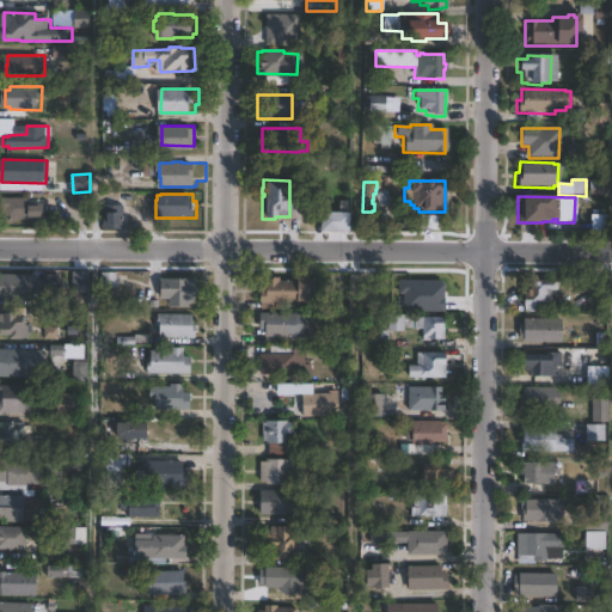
[(30,197),(30,206),(48,206),(48,219),(19,219),(19,220),(2,221),(2,197),(30,197)]
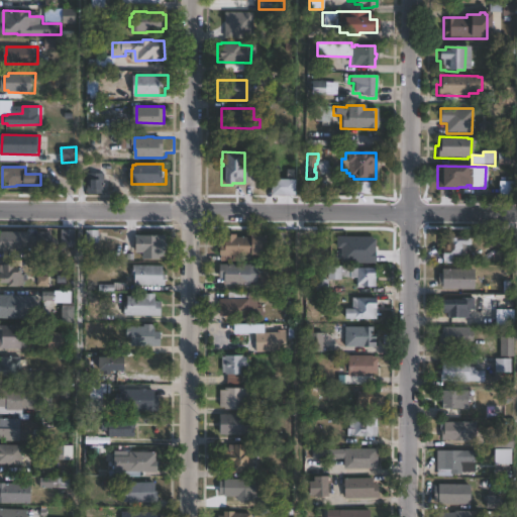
[(105,194),(88,194),(88,184),(89,184),(89,174),(106,174),(106,190),(105,190),(105,194)]
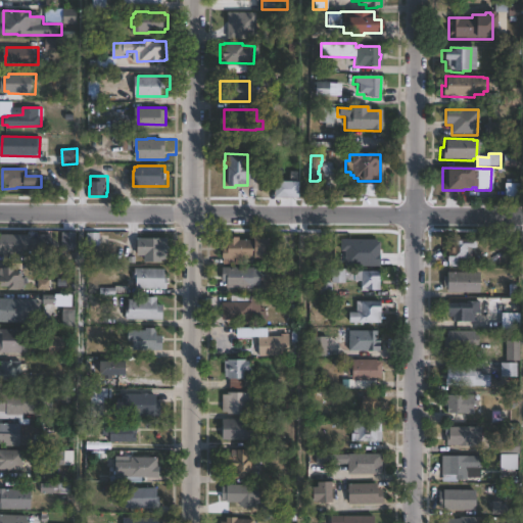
[(293,199),(271,198),(271,182),(294,182),(294,194),(293,194),(293,199)]
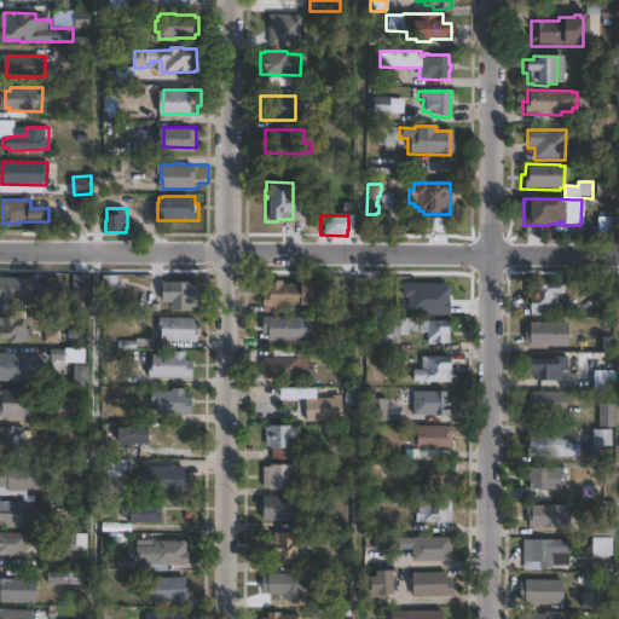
[(446,219),(445,233),(424,233),(424,218),(446,219)]
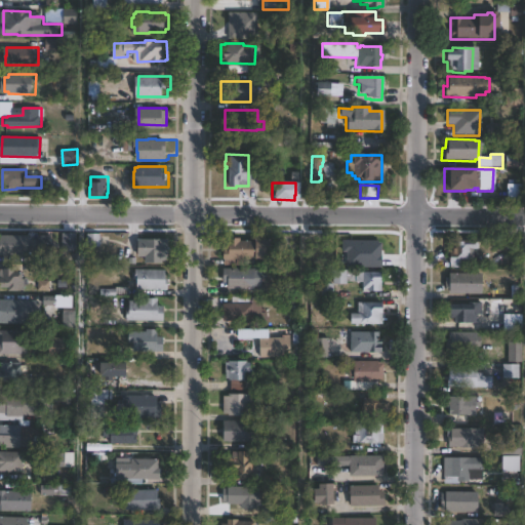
[(27,257),(0,256),(0,237),(27,237),(27,257)]
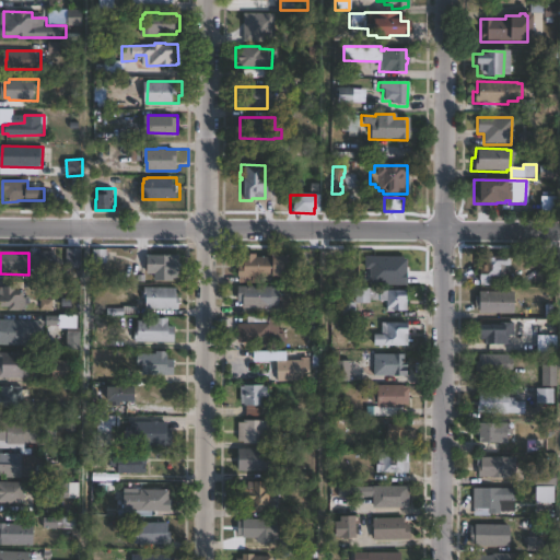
[(175,254),(174,277),(172,277),(172,279),(151,279),(151,272),(144,272),(144,254),(175,254)]
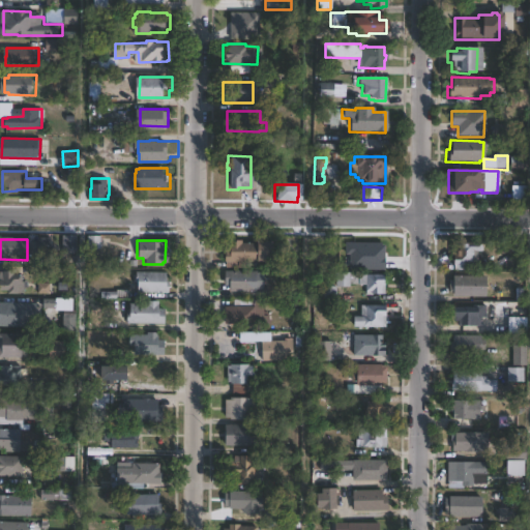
[(475,251),(475,264),(451,264),(451,262),(448,262),(448,240),(479,240),(479,251),(475,251)]
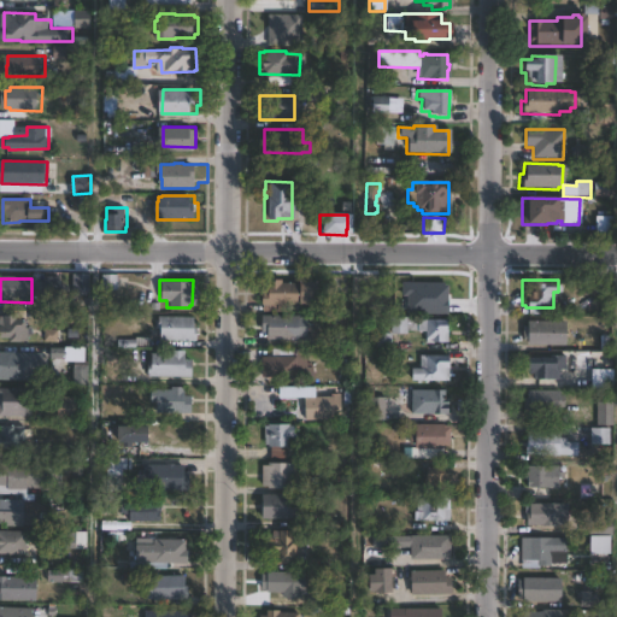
[(277,281),(277,285),(293,285),(294,282),(312,282),(311,306),(287,305),(286,312),(274,312),(260,312),(260,305),(257,305),(258,295),(260,295),(260,294),(257,294),(257,285),(264,285),(264,281),(277,281)]
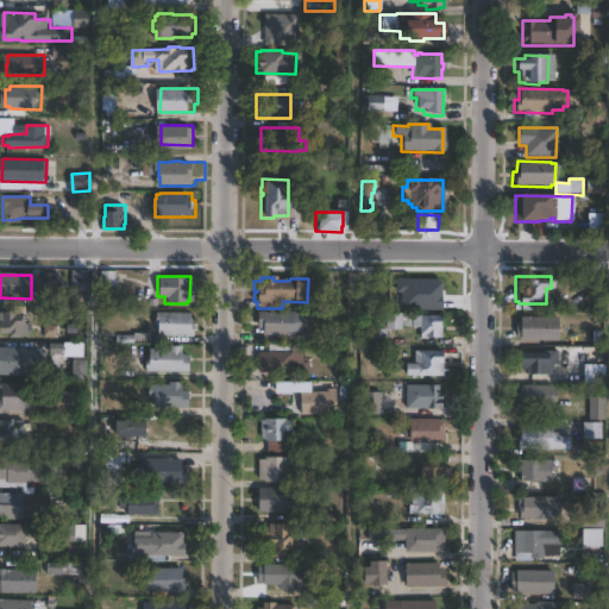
[(192,321),(190,334),(154,333),(154,320),(152,320),(152,311),(189,312),(189,321),(192,321)]
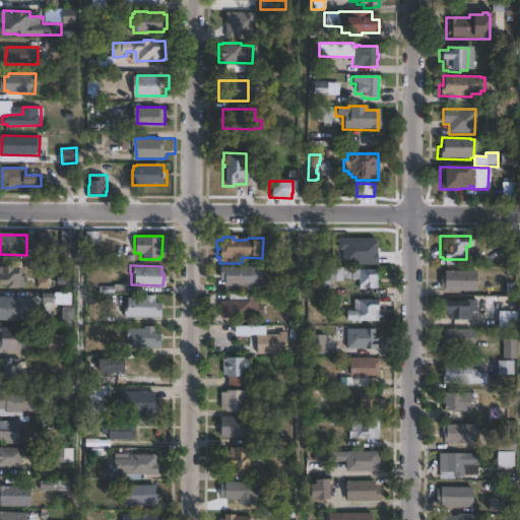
[(250,267),(250,268),(255,268),(255,283),(248,283),(248,285),(222,285),(222,280),(218,280),(218,266),(250,267)]
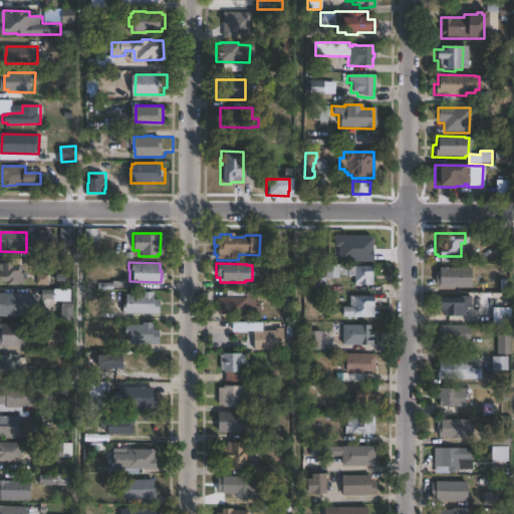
[(347,263),(347,266),(369,265),(369,274),(371,274),(371,275),(373,275),(373,283),(360,284),(360,285),(353,286),(353,281),(352,281),(352,275),(338,275),(338,277),(324,277),(324,264),(347,263)]
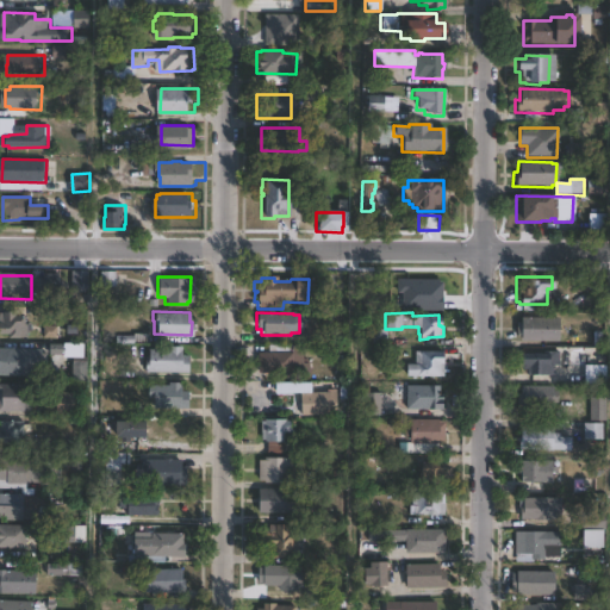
[(13,313),(13,317),(24,317),(24,329),(19,329),(20,340),(7,340),(7,336),(0,336),(0,316),(2,316),(2,313),(13,313)]
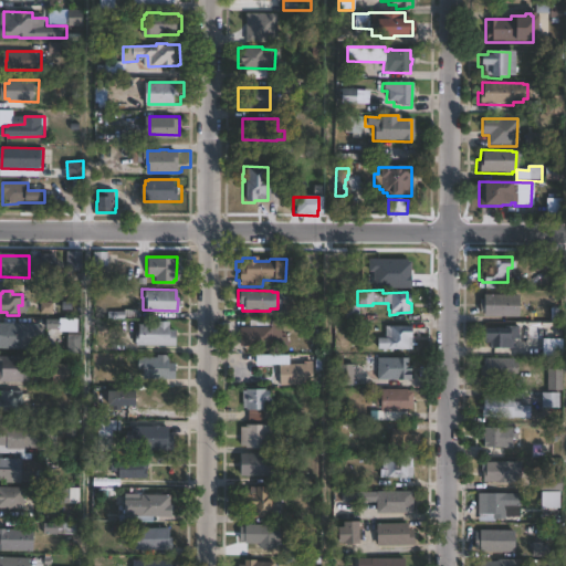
[(517,293),(517,316),(481,315),(481,312),(478,312),(478,297),(482,297),(482,293),(517,293)]
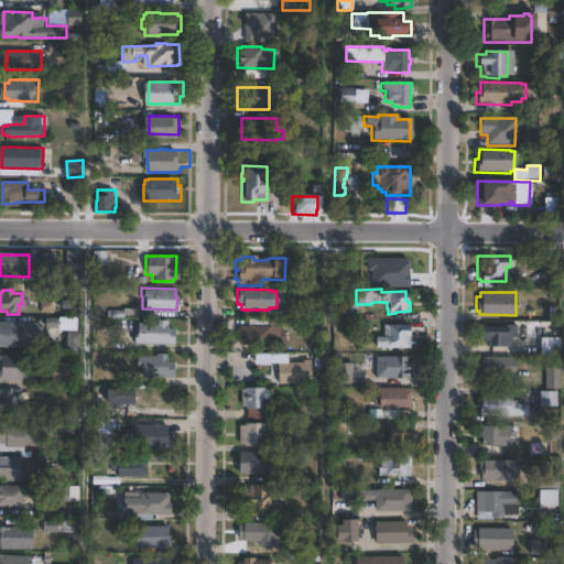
[(317,317),(301,317),(301,303),(317,303),(317,317)]
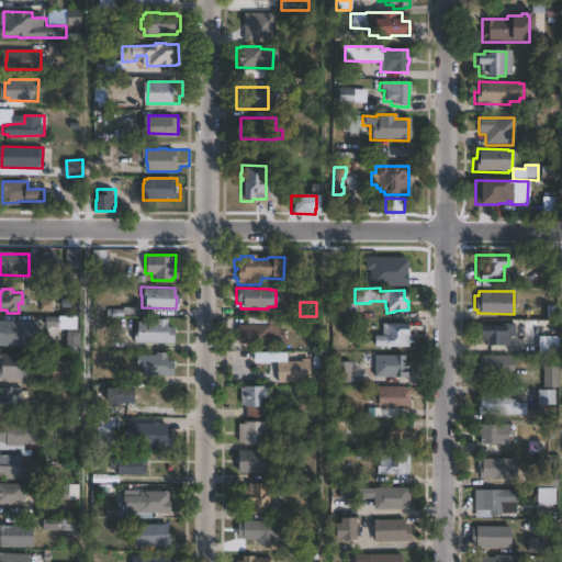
[(355,303),(353,316),(335,316),(335,302),(355,303)]
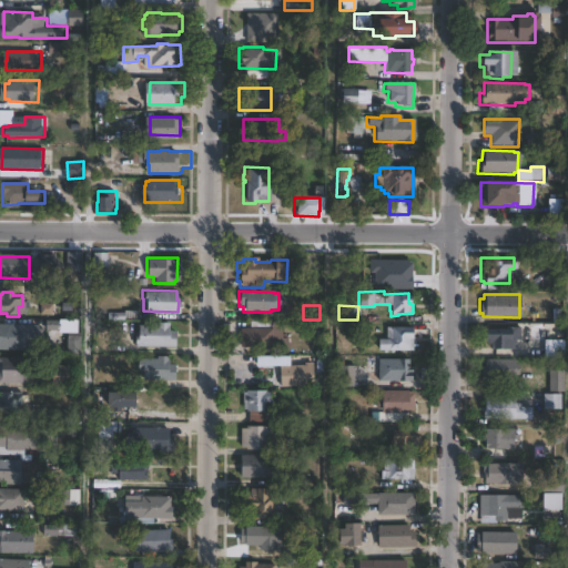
[(137,320),(109,320),(109,312),(123,312),(123,310),(137,310),(137,320)]
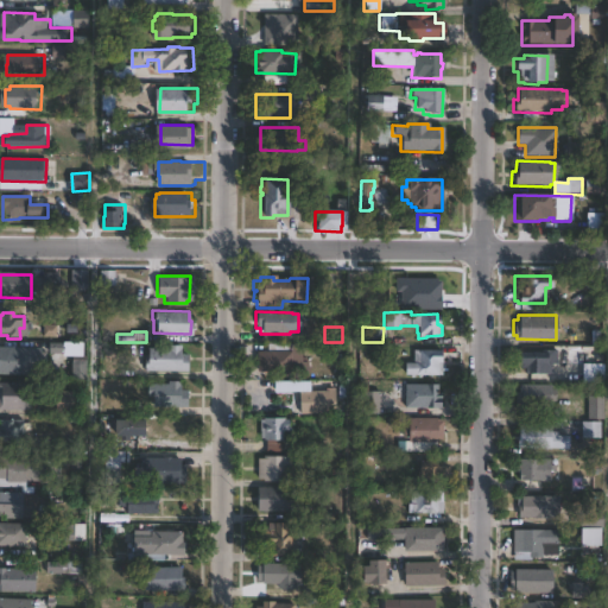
[(88,356),(68,356),(68,342),(88,342),(88,356)]
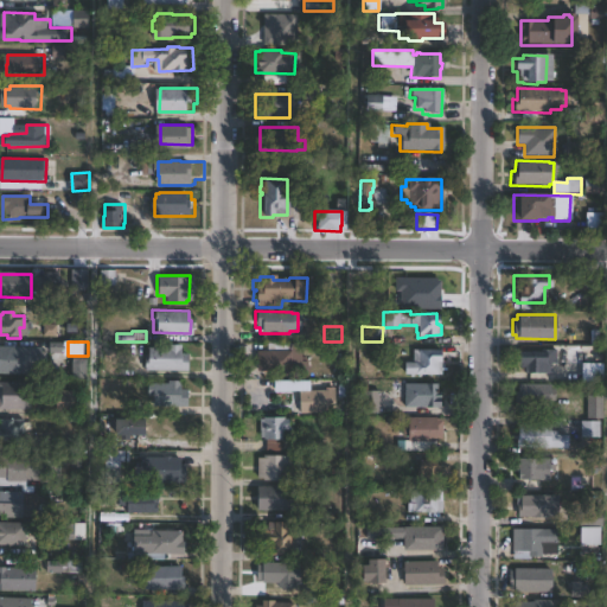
[(299,371),(254,371),(254,350),(287,350),(287,343),(299,343),(299,371)]
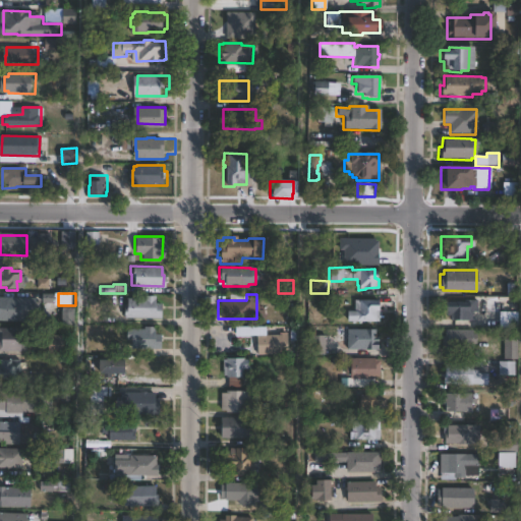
[(155,297),(155,302),(159,302),(159,317),(121,316),(121,305),(124,305),(125,297),(142,298),(142,295),(154,295),(154,297),(155,297)]
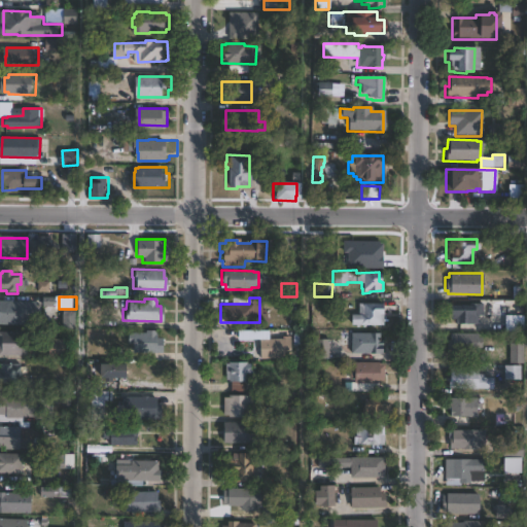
[(0,302),(33,303),(32,326),(0,325),(0,302)]
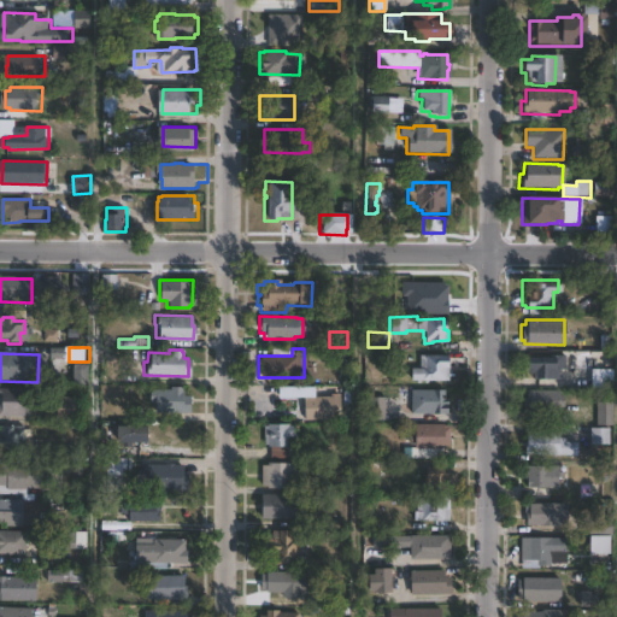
[(447,380),(409,380),(410,366),(418,366),(418,354),(447,354),(447,380)]
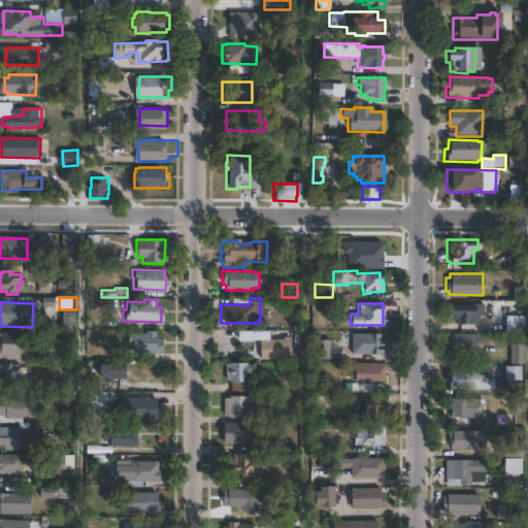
[(480,303),(480,307),(483,307),(483,316),(477,316),(477,325),(455,325),(455,320),(448,320),(448,314),(449,314),(450,304),(473,305),(473,303),(480,303)]
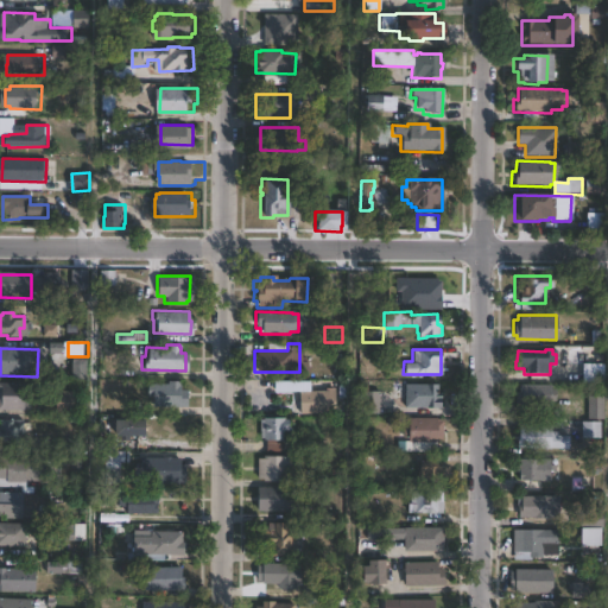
[(178,380),(178,382),(179,382),(179,390),(185,390),(185,406),(149,406),(149,396),(144,396),(145,382),(165,384),(165,380),(178,380)]
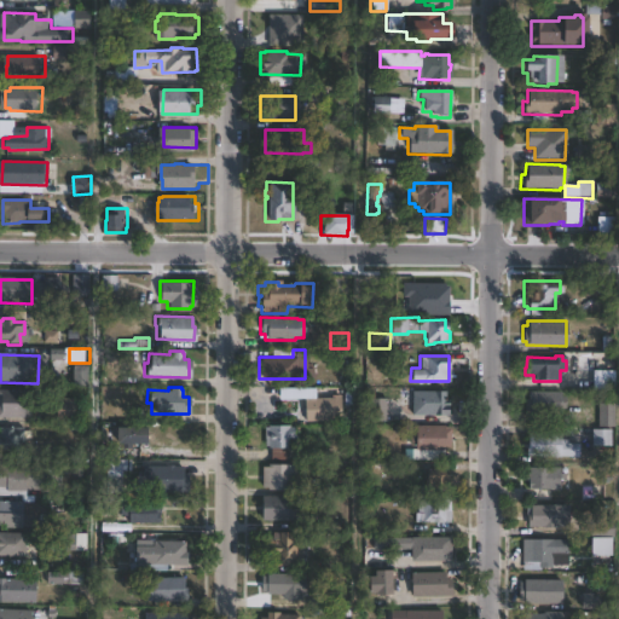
[(313,388),(314,398),(336,397),(337,420),(299,422),(298,399),(295,399),(294,389),(313,388)]
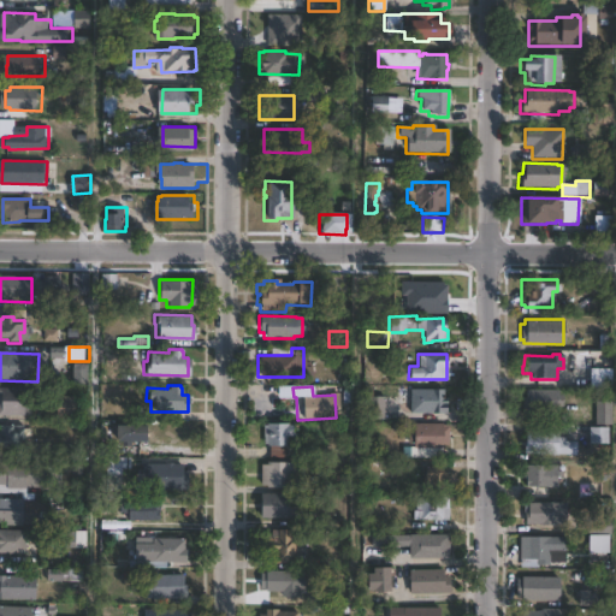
[(0,389),(33,390),(33,416),(0,415),(0,389)]
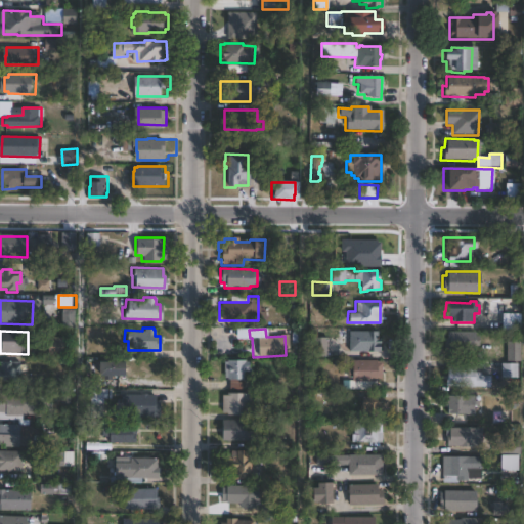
[(379,338),(379,351),(348,350),(348,331),(377,331),(377,338),(379,338)]
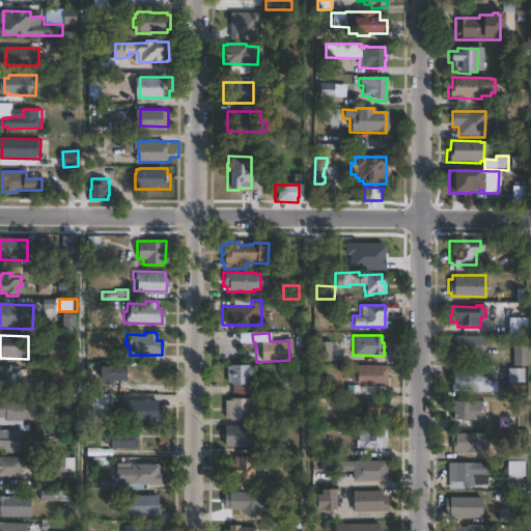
[(480,335),(480,339),(483,339),(483,350),(480,350),(480,355),(448,355),(448,341),(450,341),(451,335),(480,335)]
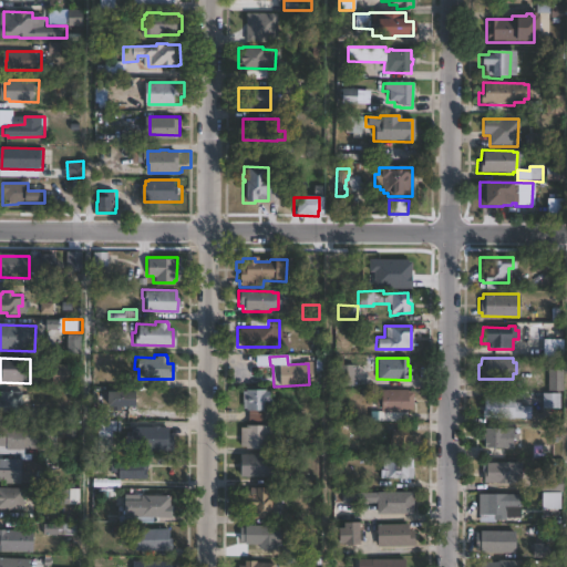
[(354,364),(353,385),(337,384),(337,363),(354,364)]
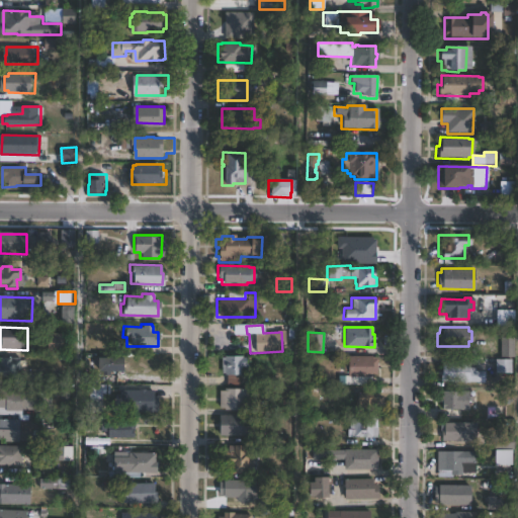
[(71,353),(51,352),(52,333),(71,334),(71,353)]
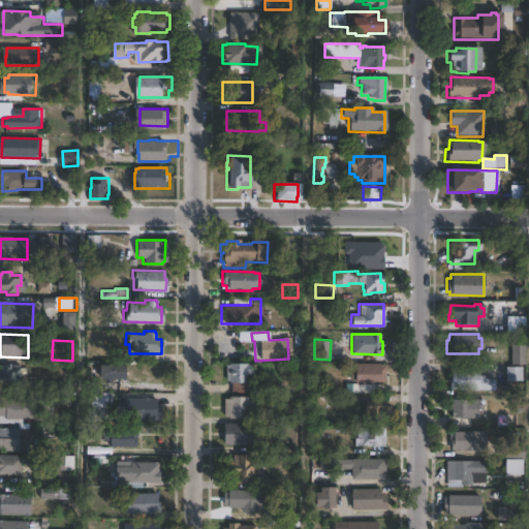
[(246,363),(246,365),(253,365),(253,384),(245,384),(245,383),(243,383),(243,393),(229,392),(229,380),(224,380),(224,365),(227,365),(227,363),(246,363)]
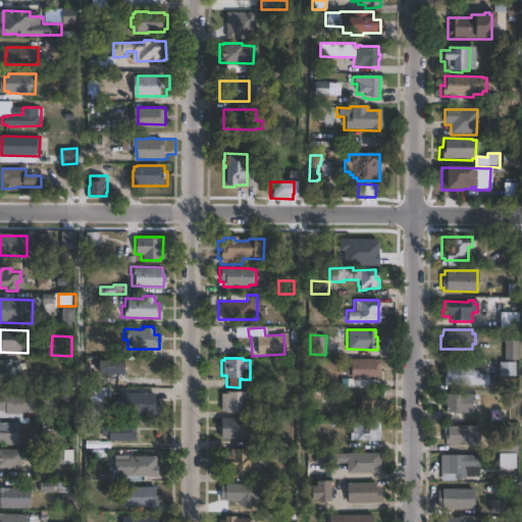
[(373,358),(373,361),(378,361),(378,376),(374,376),(374,379),(349,378),(349,375),(346,375),(346,359),(350,359),(350,358),(373,358)]
